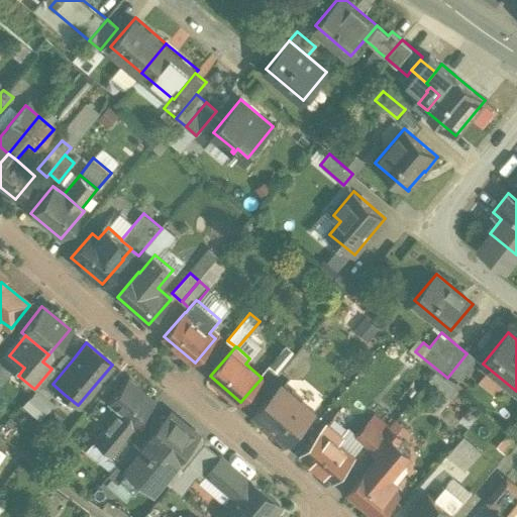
[(447,378),(446,379),(456,387),(479,359),(469,351),(467,353),(447,378)]
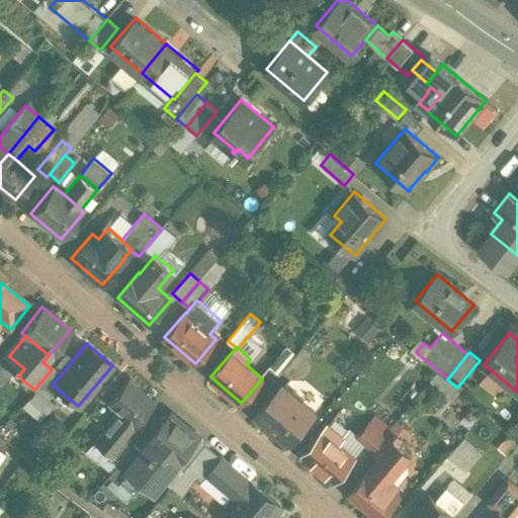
[(52,369),(35,389),(50,401),(55,406),(64,395),(53,384),(73,360),(65,353),(52,369)]
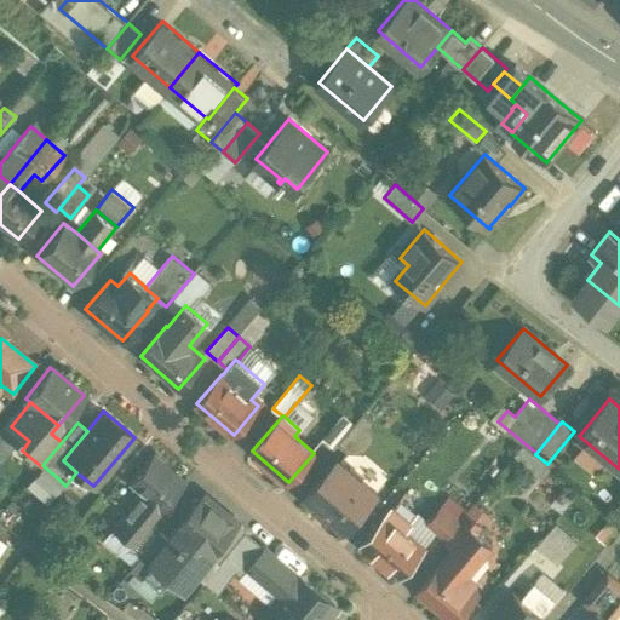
[(153,452),(128,481),(142,491),(164,509),(188,481),(153,452)]
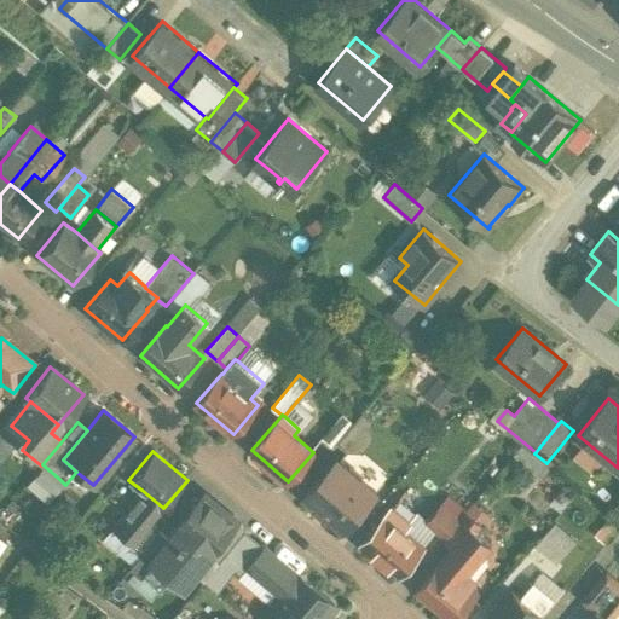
[(376,491),(337,458),(305,497),(343,530),(376,491)]
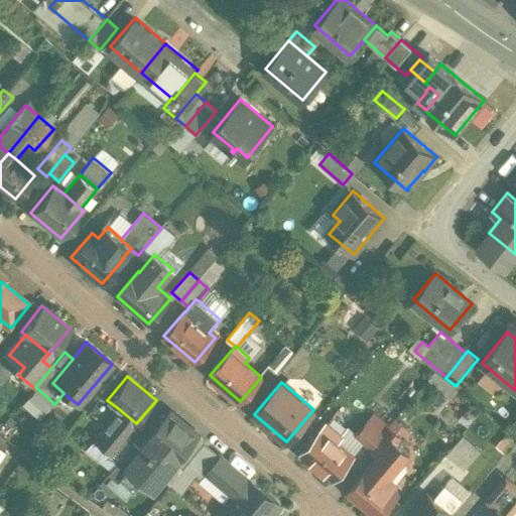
[(49,399),(35,387),(34,388),(27,397),(41,409),(49,399)]
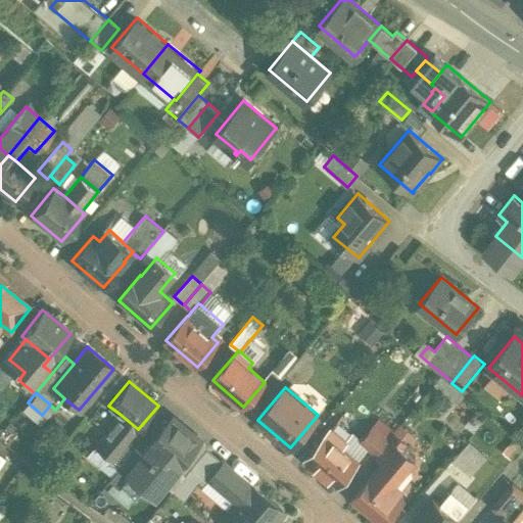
[(120,415),(95,446),(120,467),(135,448),(127,442),(138,429),(120,415)]
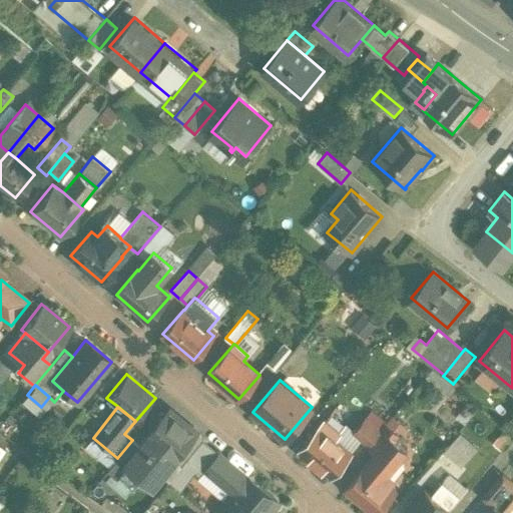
[(169,410),(148,436),(148,437),(140,447),(130,459),(131,460),(142,469),(138,474),(153,486),(175,459),(196,433),(169,410)]
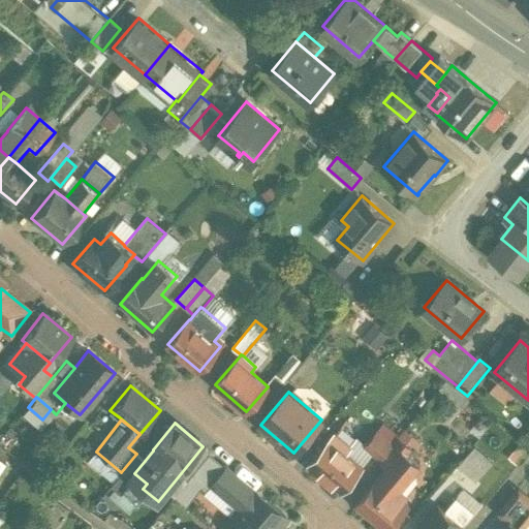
[(365,445),(364,446),(372,454),(380,460),(399,436),(383,423),(365,445)]
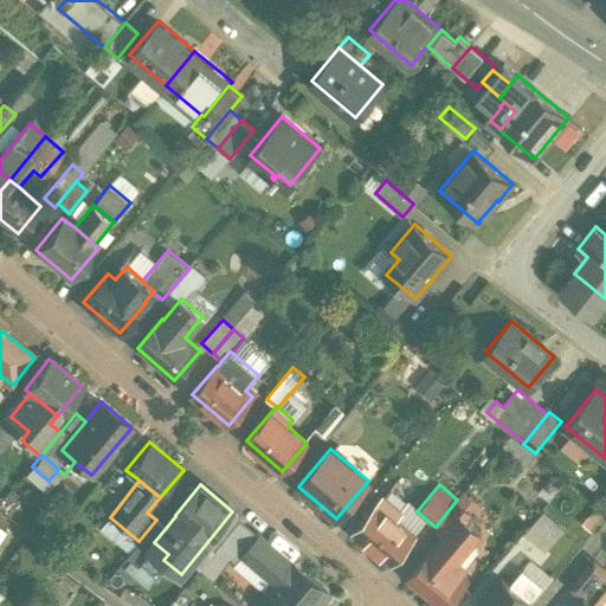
[(457,500),(436,527),(445,534),(462,515),(465,517),(470,513),(463,507),(471,497),(464,491),(457,500)]
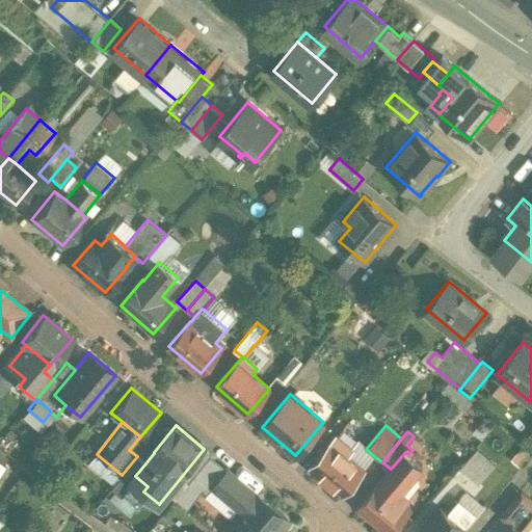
[(352,449),(338,436),(333,442),(347,454),(352,449)]
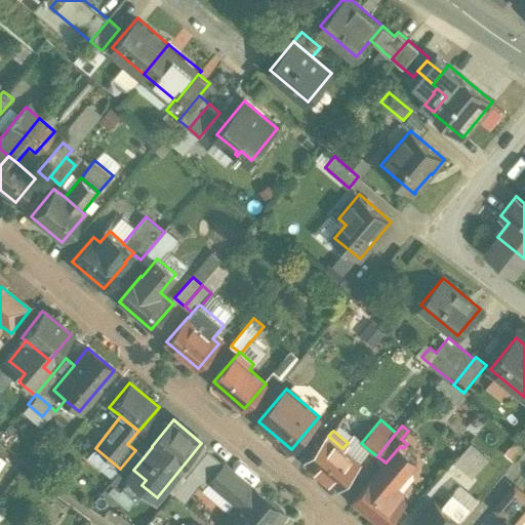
[(342,448),(328,436),(307,461),(338,487),(359,462),(342,448)]
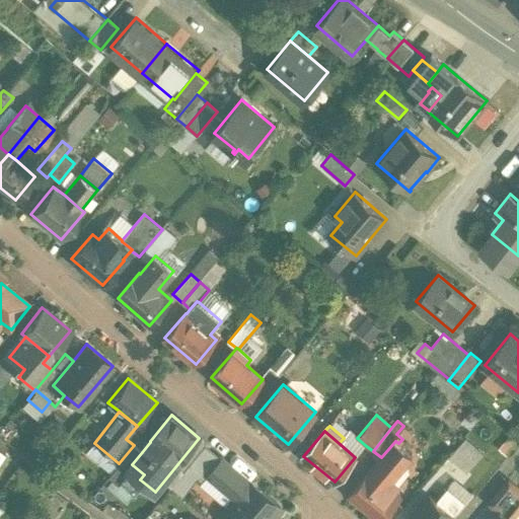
[(358,437),(349,431),(344,438),(339,443),(355,457),(365,445),(357,438),(358,437)]
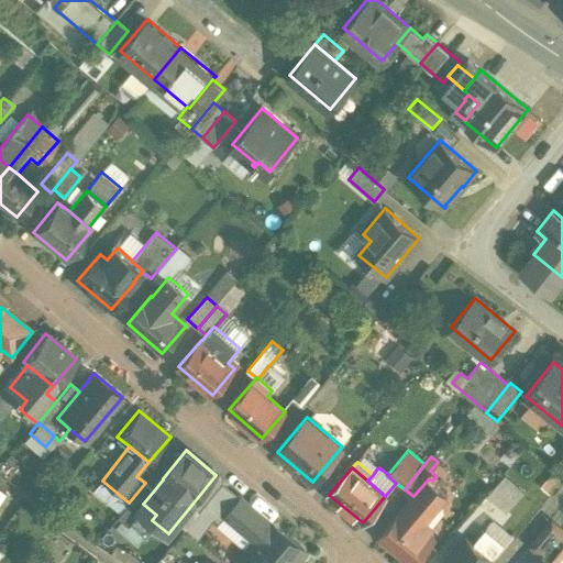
[(216,475),(192,504),(200,510),(223,483),(224,482),(216,475)]
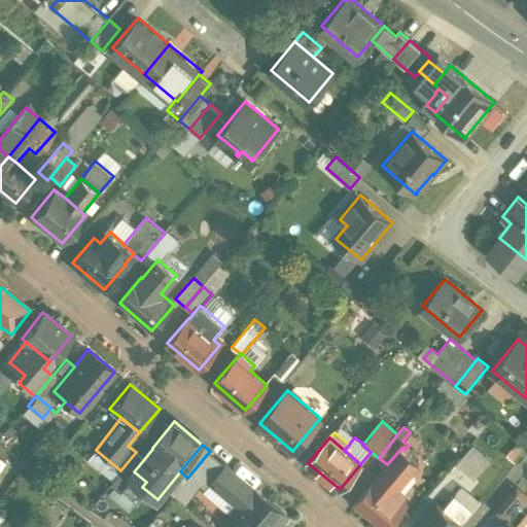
[(473,445),(457,463),(475,479),(491,461),(473,445)]
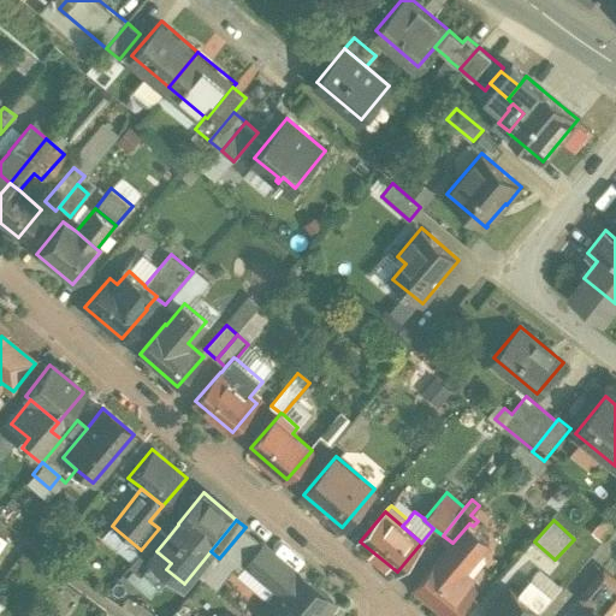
[(452,543),(414,587),(448,615),(452,615),(477,588),(468,582),(473,575),(462,566),(477,550),(478,552),(489,540),(473,526),(469,523),(452,543)]
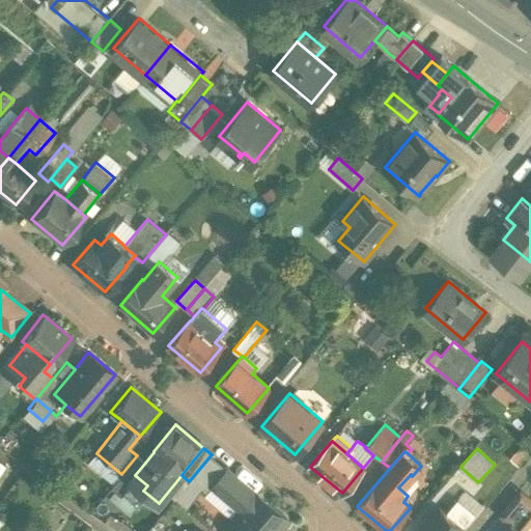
[(121,474),(117,479),(127,486),(136,476),(135,475),(145,463),(137,455),(121,474)]
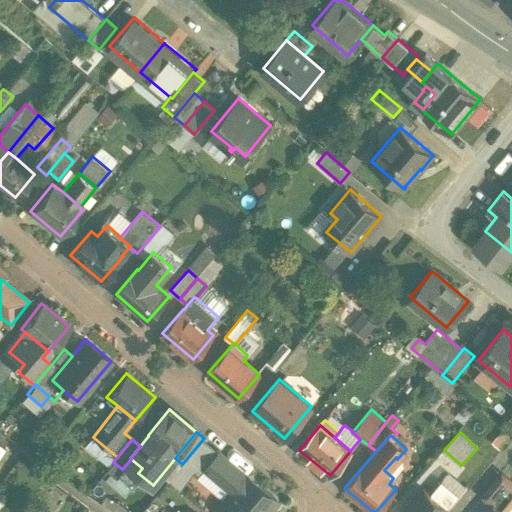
[(203,439),(182,464),(170,480),(181,489),(200,466),(205,471),(206,469),(205,469),(219,452),(203,439)]
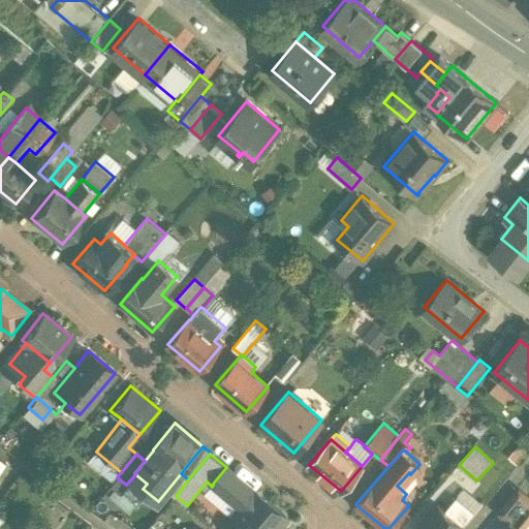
[(266,528),(281,511),(226,467),(212,485),(213,485),(241,508),(226,526),(230,528),(266,528)]
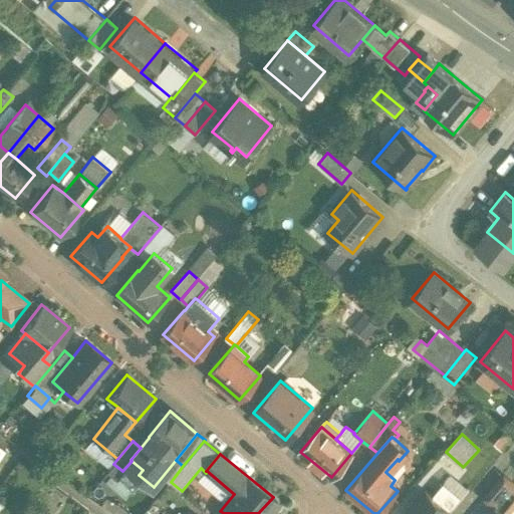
[(113,464),(87,495),(107,510),(129,484),(119,476),(122,471),(113,464)]
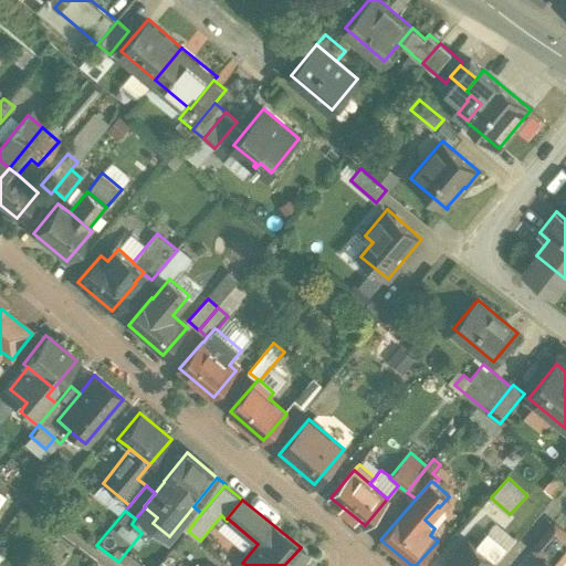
[(565,556),(565,531),(555,522),(534,547),(546,558),(555,548),(565,557),(565,556)]
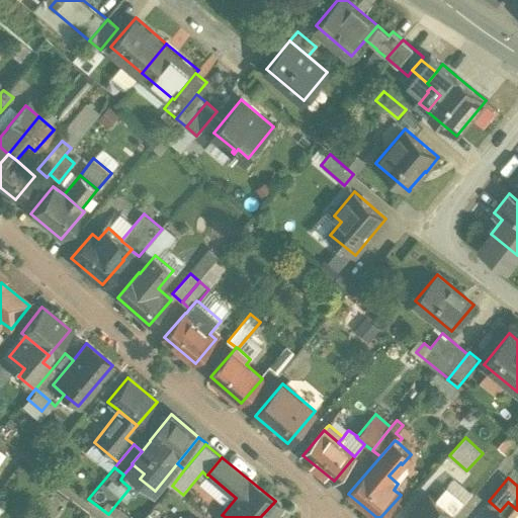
[(464,501),(447,487),(436,500),(453,514),(464,501)]
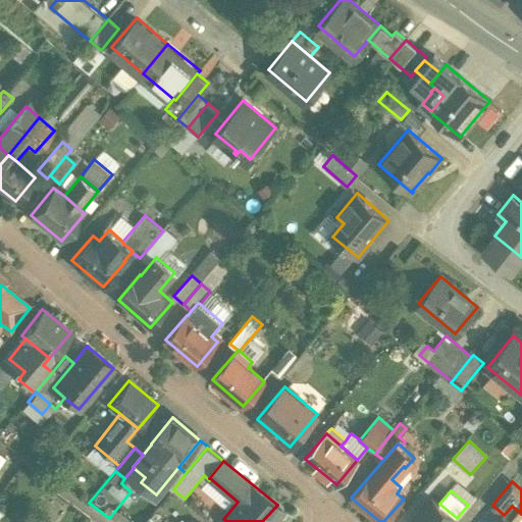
[(432,498),(411,521),(453,521),(457,518),(439,504),(432,498)]
